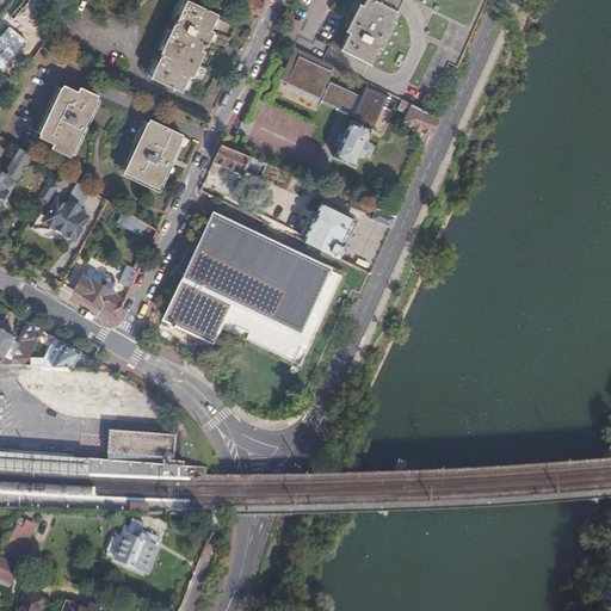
[(26,0),(20,0),(10,13),(13,16),(26,0)]
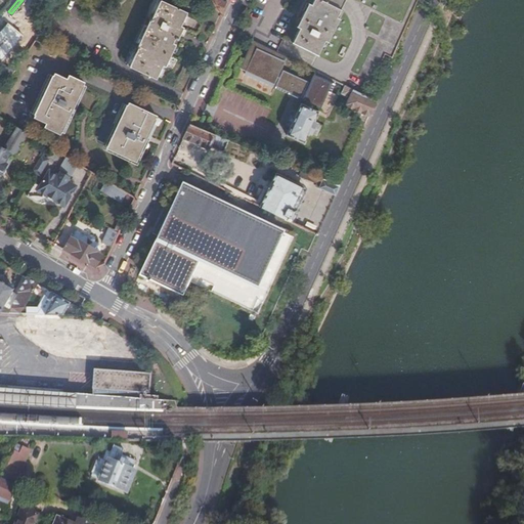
[(189,13),(162,0),(160,0),(151,18),(150,18),(136,46),(138,47),(129,67),(158,81),(160,77),(162,79),(177,47),(174,45),(176,41),(179,42),(185,29),(182,27),(189,13)]
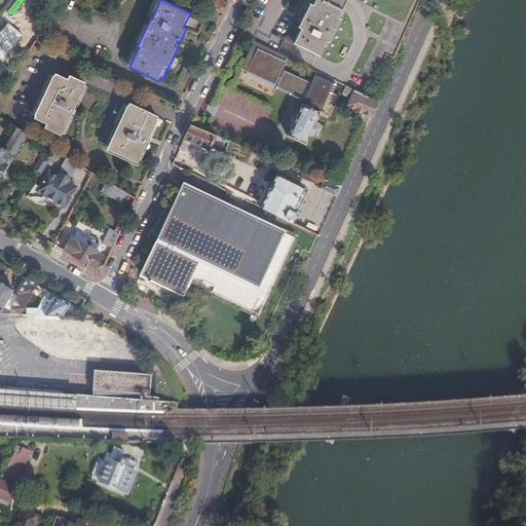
[(209,0),(207,6),(221,13),(226,3),(220,0),(209,0)]
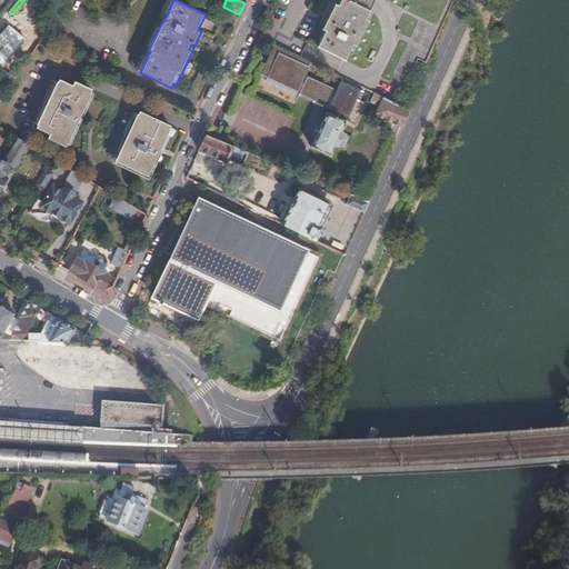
[(372,11),(349,0),(345,0),(342,7),(338,5),(326,31),(329,32),(322,49),(348,61),(357,46),(360,47),(372,20),(369,19),(372,11)]
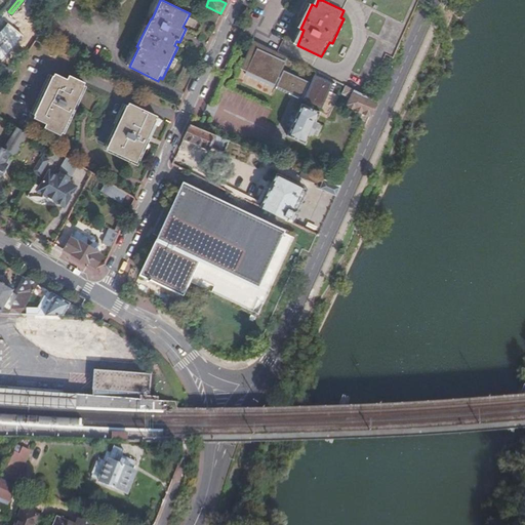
[(348,0),(322,0),(344,10),(348,0)]
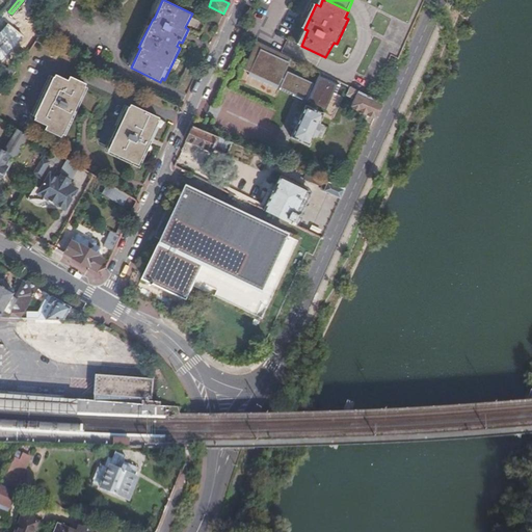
[(341,82),(249,37),(236,63),(242,67),(241,68),(271,83),(271,84),(298,98),(280,132),(297,141),(302,131),(304,133),(312,120),(310,118),(315,109),(325,114),(341,82)]
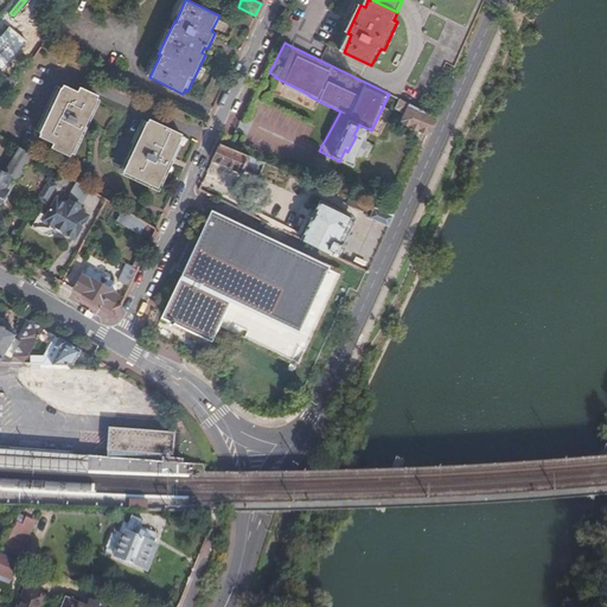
[(0,89),(8,94),(17,82),(7,76),(0,87),(0,89)]
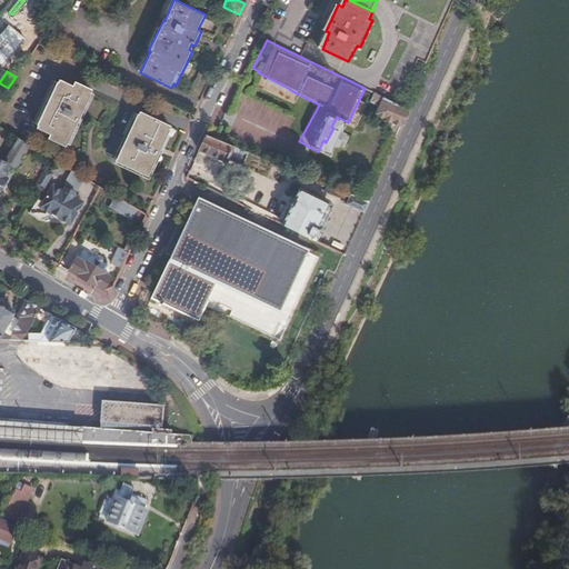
[(77,120),(90,90),(73,82),(72,86),(59,80),(37,128),(50,135),(48,138),(65,146),(77,120)]
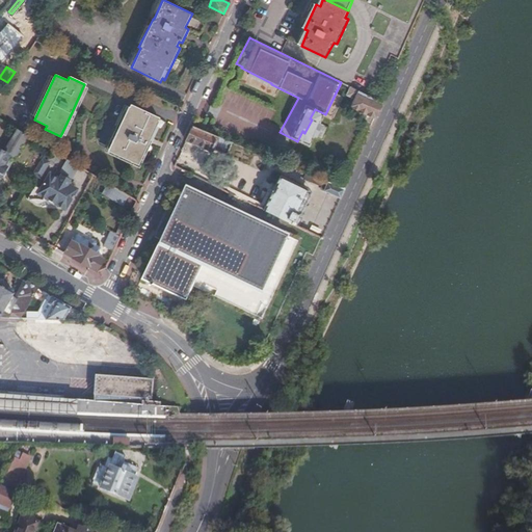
[(351,107),(375,118),(382,103),(351,87),(348,95),(355,99),(351,107)]
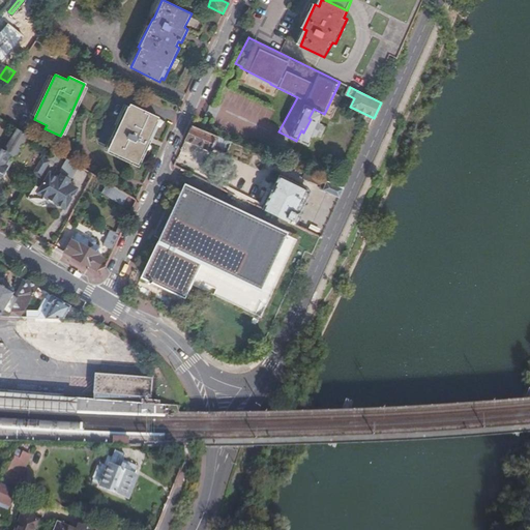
[(158,116),(130,104),(109,148),(137,162),(158,116)]
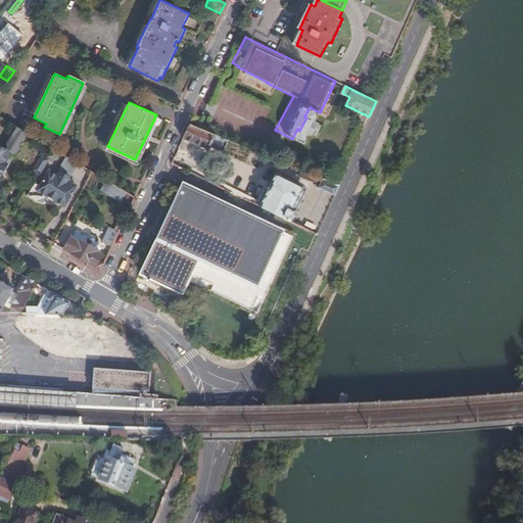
[(189,125),(183,139),(208,149),(209,146),(224,152),(228,141),(214,135),(189,125)]
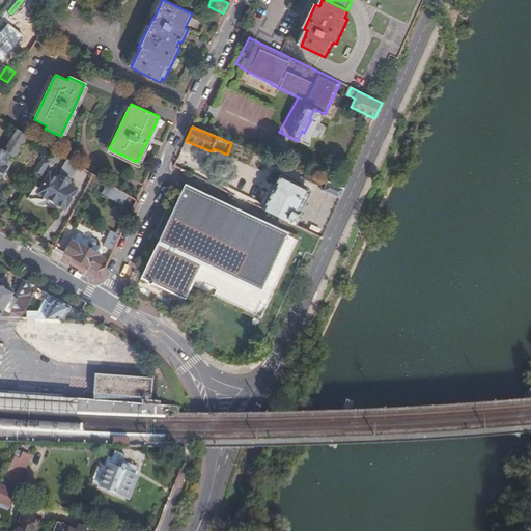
[(17,158),(29,136),(17,129),(3,151),(0,149),(0,177),(12,158),(14,159),(17,158)]
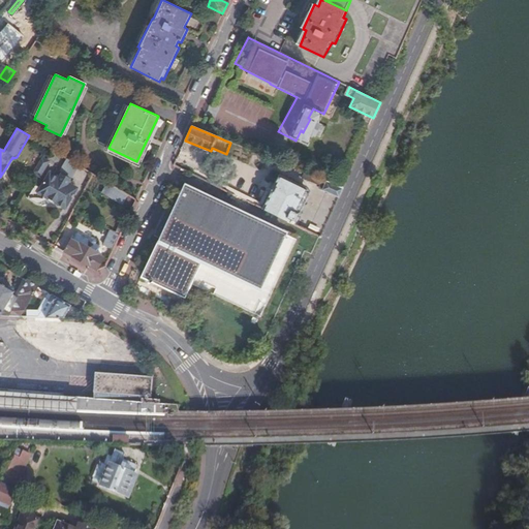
[(49,161),(41,157),(33,172),(39,176),(49,161)]
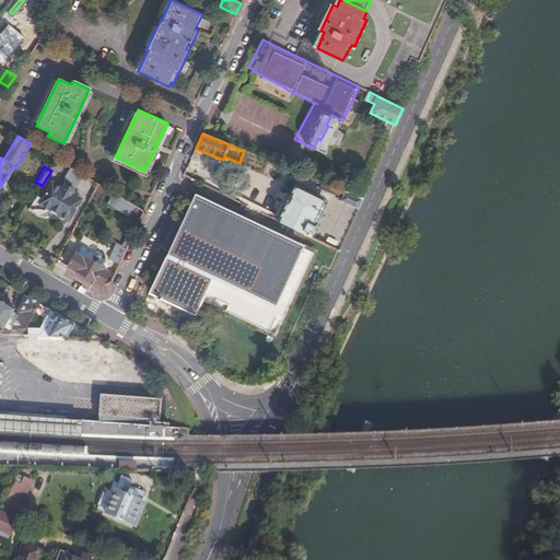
[(83,174),(71,167),(65,179),(77,186),(83,174)]
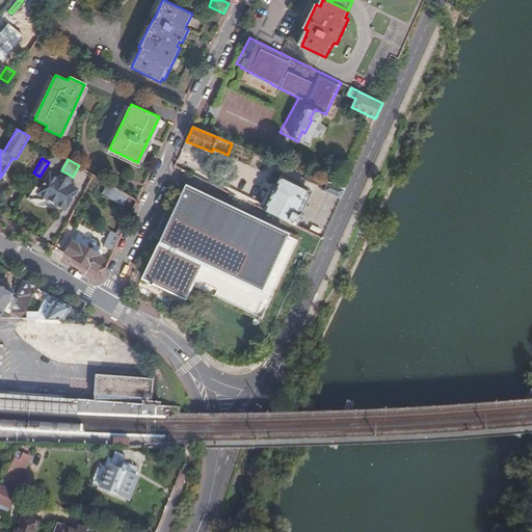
[(58,179),(50,174),(45,181),(44,180),(41,184),(43,185),(38,192),(46,196),(47,201),(54,205),(57,204),(64,208),(71,197),(70,196),(71,193),(73,194),(76,189),(67,184),(70,180),(61,175),(58,179)]
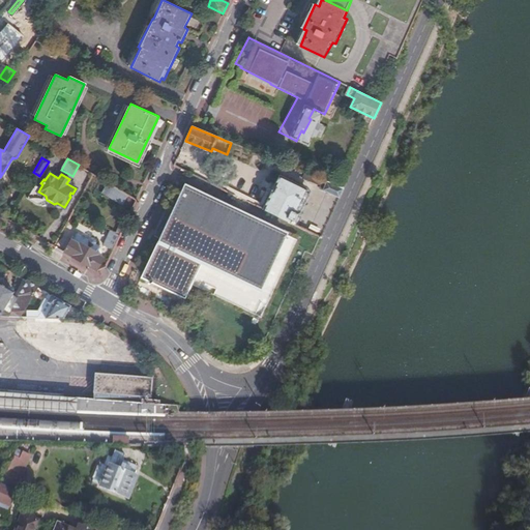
[(262,208),(293,224),(299,212),(294,210),(304,188),(277,176),(262,208)]
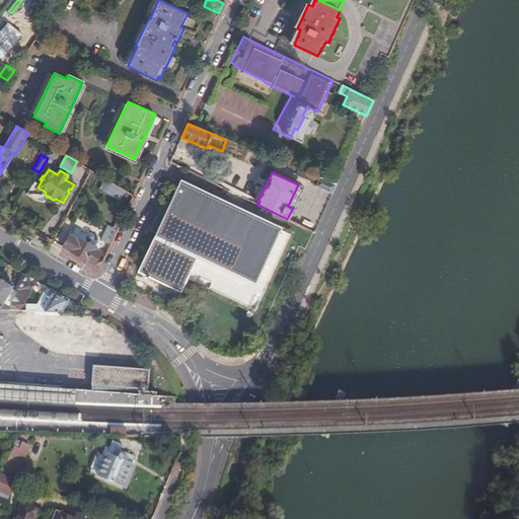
[(309,181),(313,183),(316,175),(308,172),(305,180),(308,182),(309,181)]
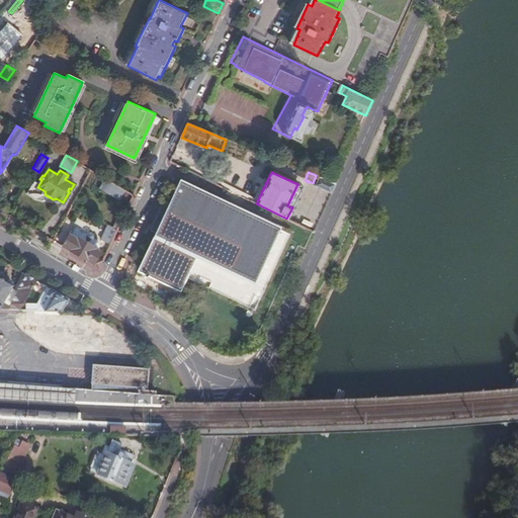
[(315,185),(330,192),(334,182),(319,176),(316,185),(315,185)]
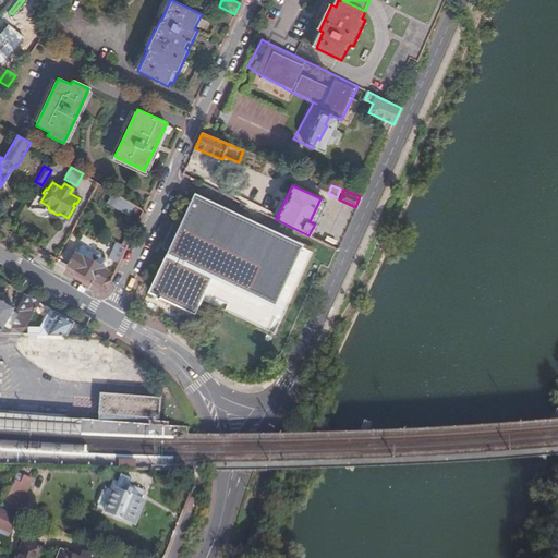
[(132,210),(135,205),(112,192),(110,197),(132,210)]
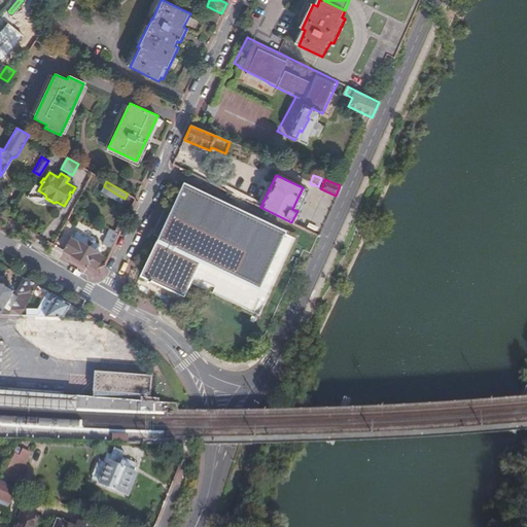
[(336,197),(311,185),(296,217),(320,229),(336,197)]
